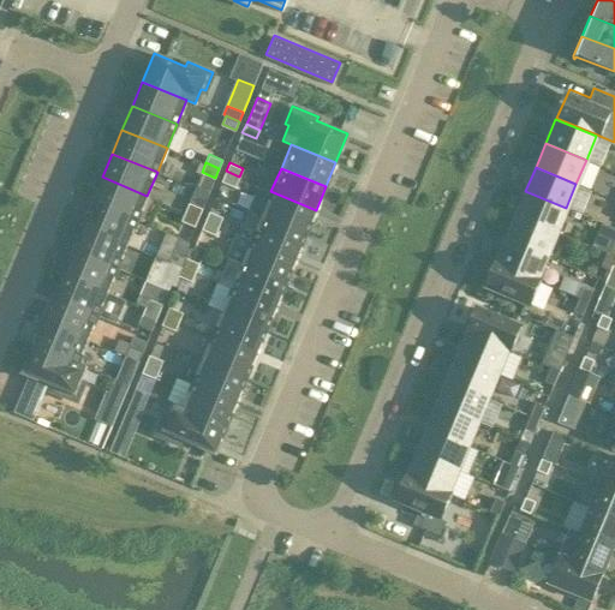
[(239,177),(226,171),(222,180),(236,185),(239,177)]
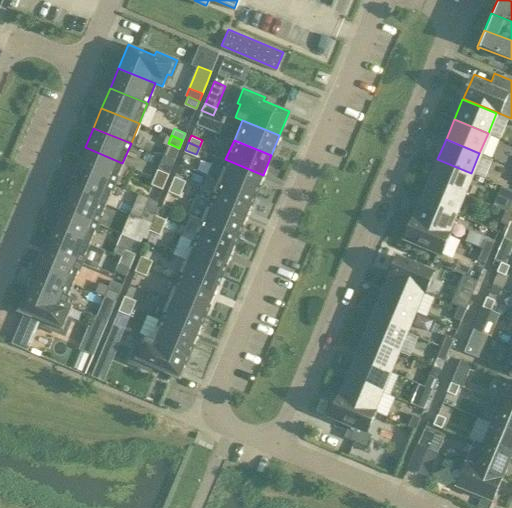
[(114,183),(122,163),(85,147),(76,167),(114,183)]
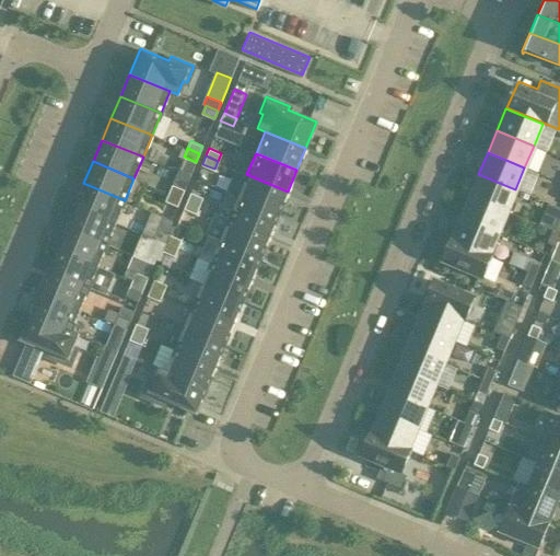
[(237,196),(278,213),(288,192),(246,174),(237,196)]
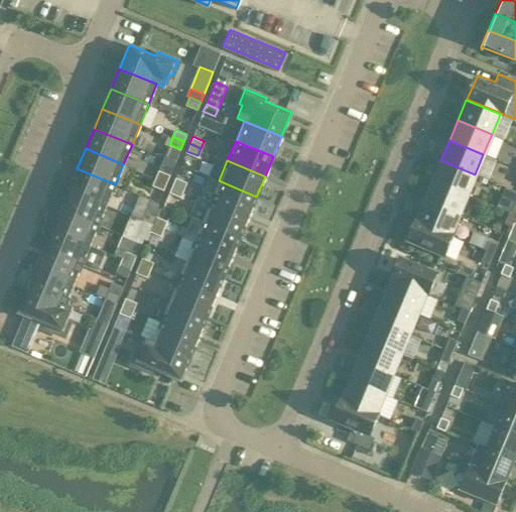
[(440,160),(432,179),(467,195),(475,174),(440,160)]
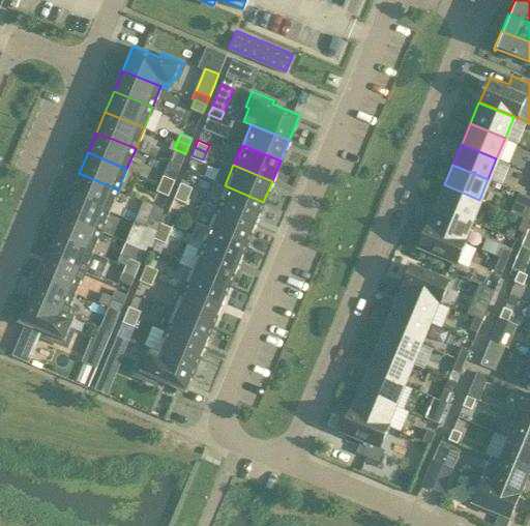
[(110,208),(118,190),(79,173),(71,193),(110,208)]
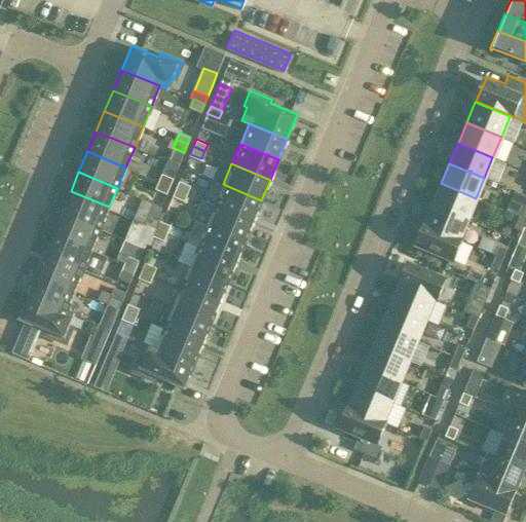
[(162,173),(158,180),(171,185),(174,178),(162,173)]
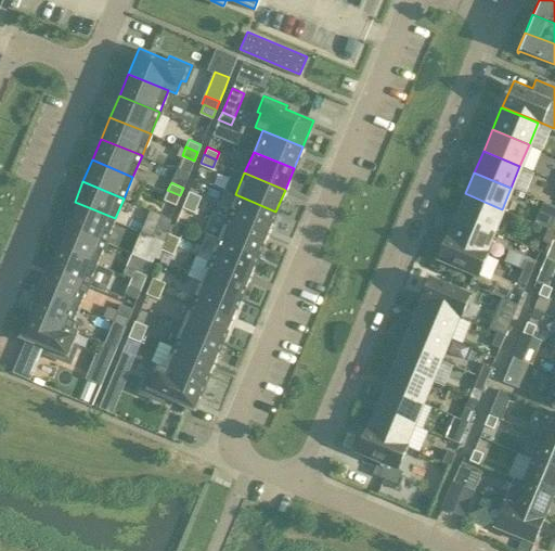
[(180,195),(167,190),(164,197),(177,203),(180,195)]
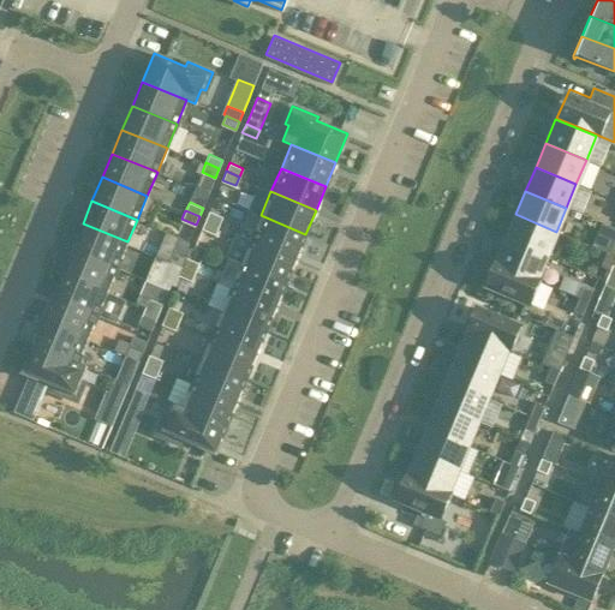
[(206,219),(219,225),(222,216),(209,210),(206,219)]
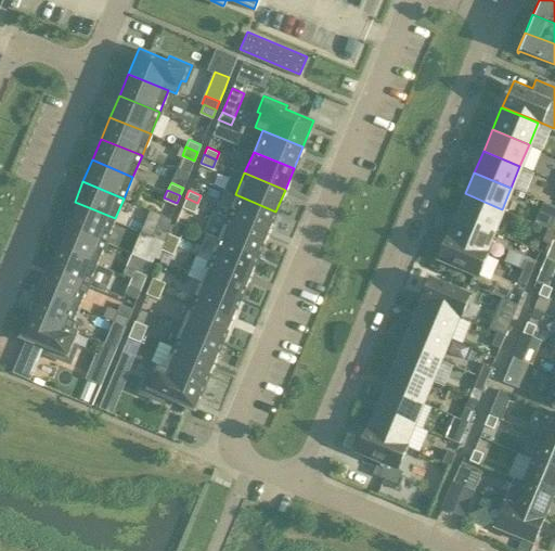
[(492,230),(502,209),(465,193),(456,215),(492,230)]
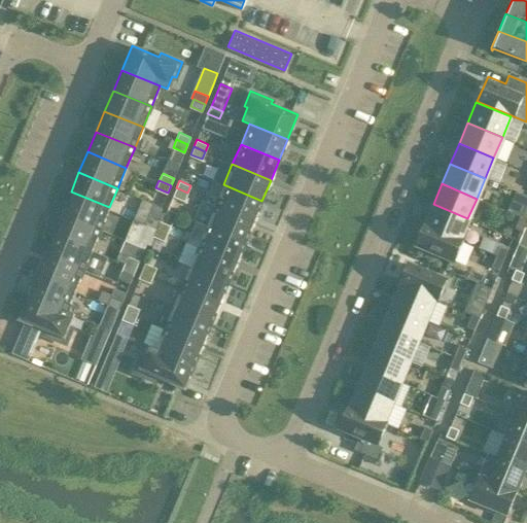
[(215,205),(253,221),(261,201),(223,184),(215,205)]
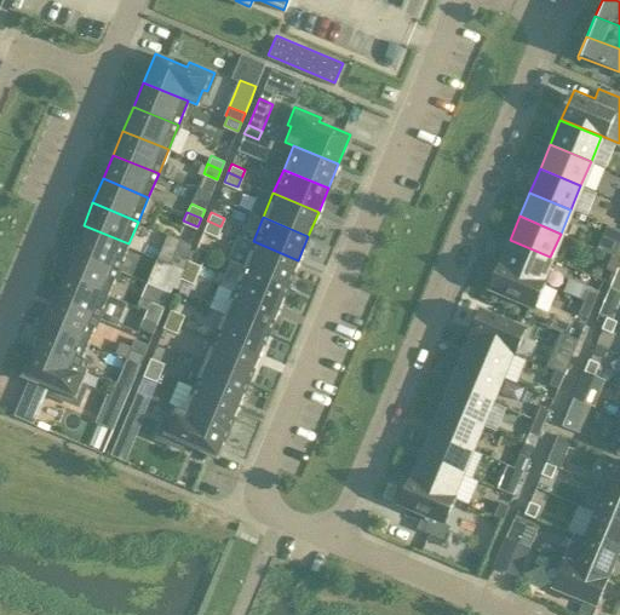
[(217,235),(220,226),(207,220),(204,229),(217,235)]
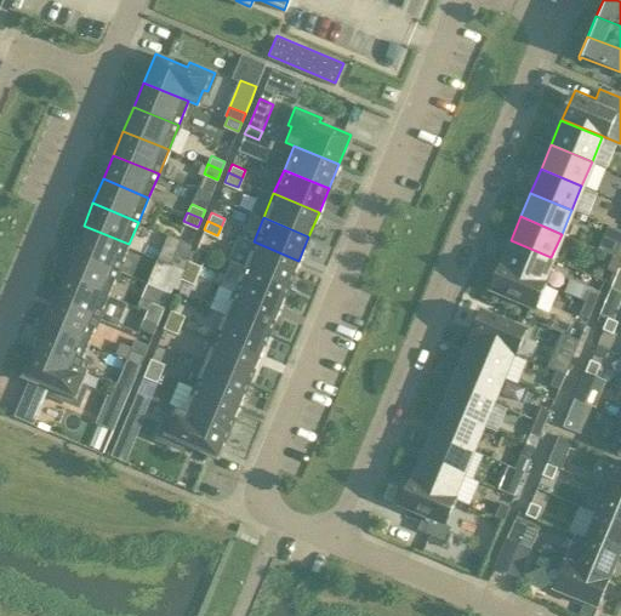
[(119,268),(129,244),(84,226),(73,249),(119,268)]
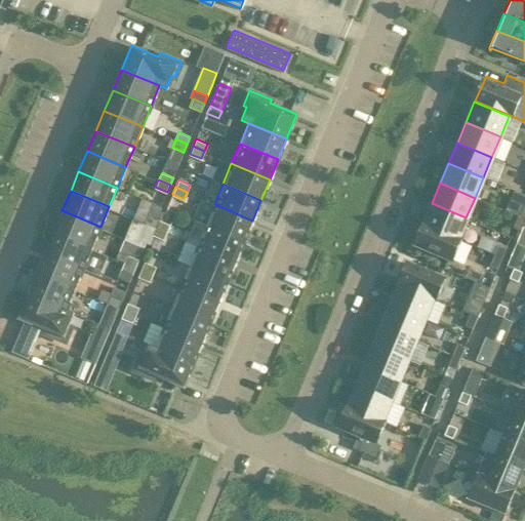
[(423,224),(458,238),(466,217),(432,203),(423,224)]
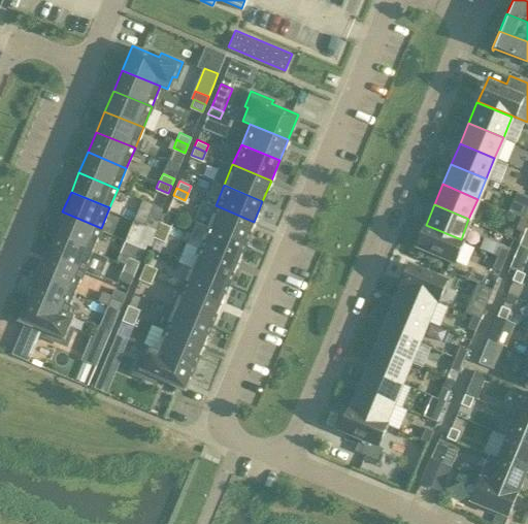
[(206,226),(245,242),(254,222),(216,205),(206,226)]
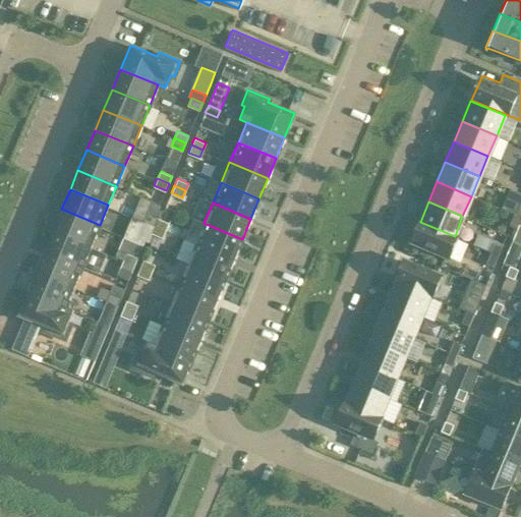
[(100,225),(61,209),(53,229),(92,245),(100,225)]
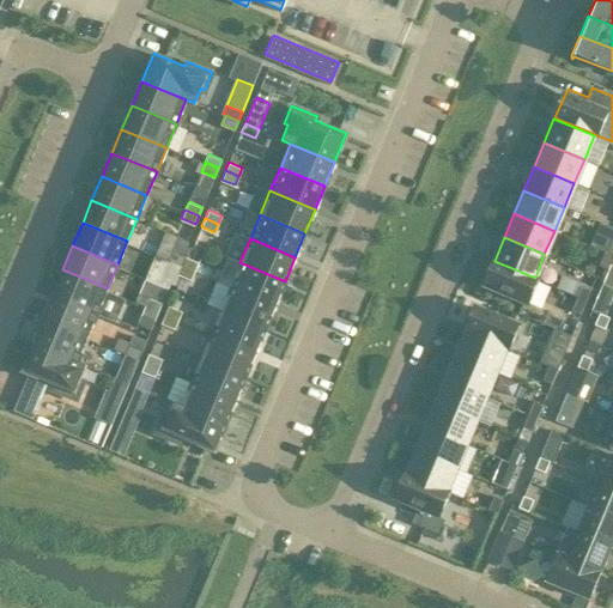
[(182,263),(186,255),(173,249),(168,259),(182,263)]
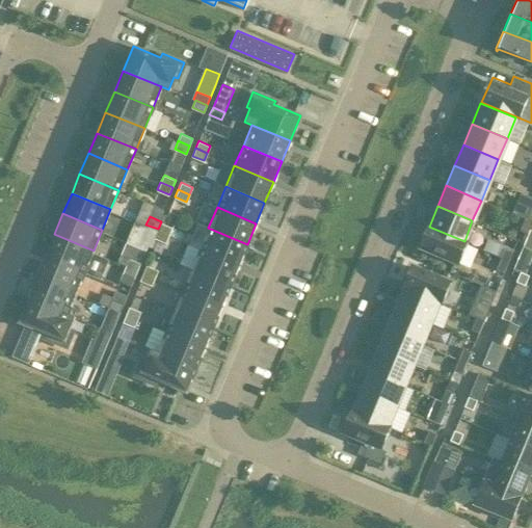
[(527,232),(531,220),(524,217),(520,229),(527,232)]
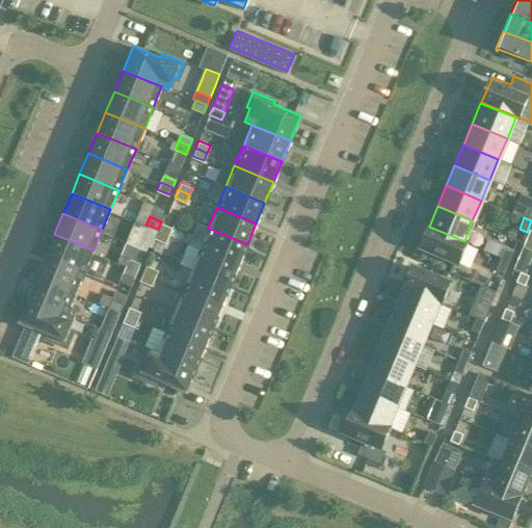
[(173,227),(161,221),(158,229),(169,234),(173,227)]
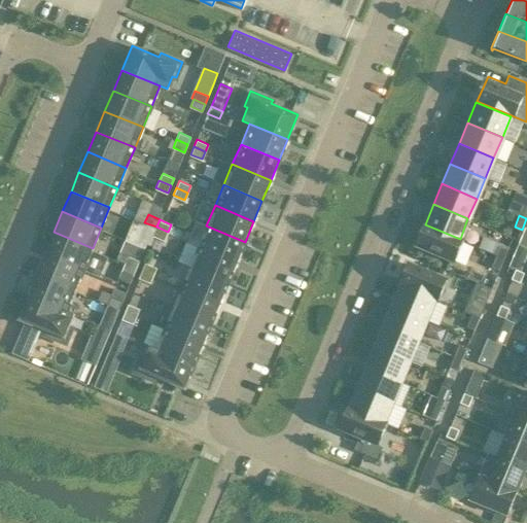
[(141,230),(153,235),(154,231),(156,227),(144,222),(141,230)]
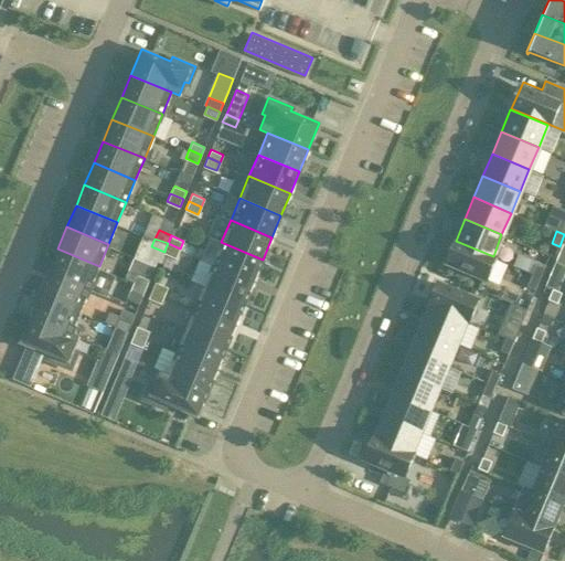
[(454,240),(444,262),(487,279),(497,257),(493,256),(456,241),(454,240)]
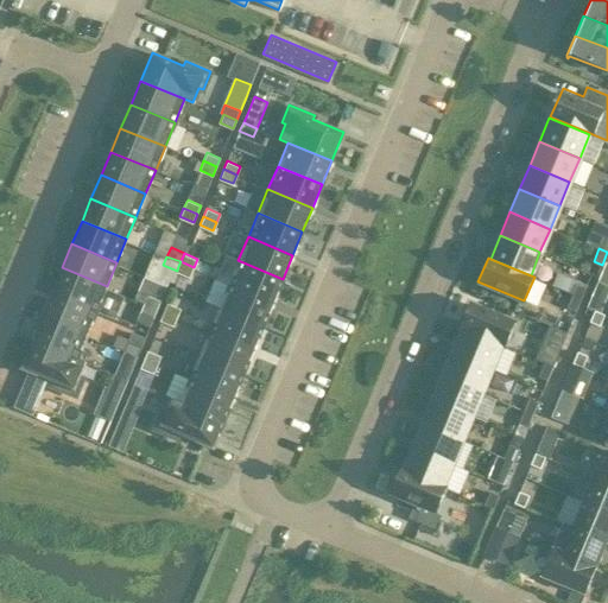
[(229,281),(273,302),(283,279),(238,260),(229,281)]
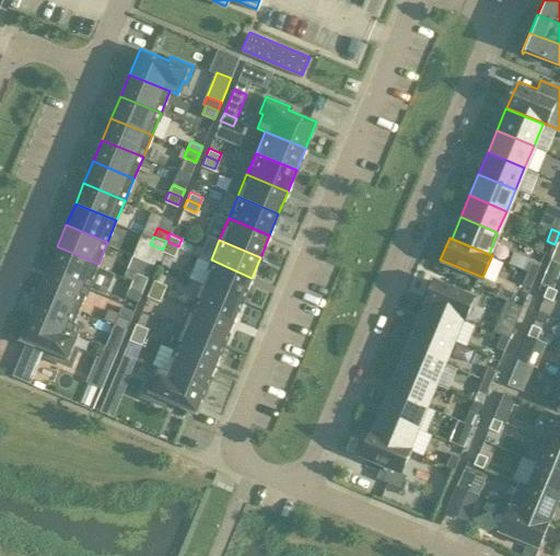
[(175,255),(178,246),(166,241),(164,245),(163,250),(175,255)]
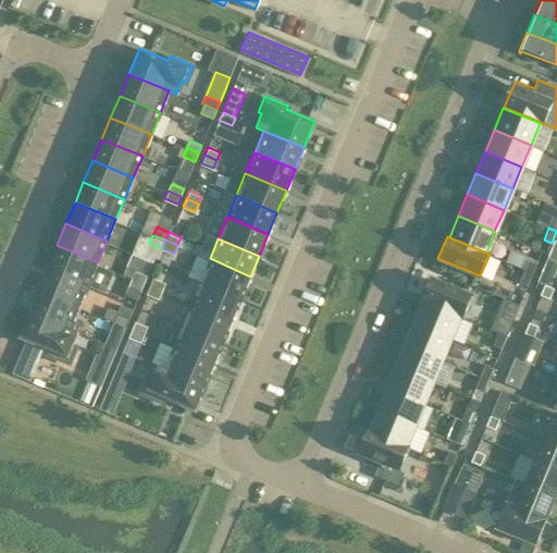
[(89,284),(98,262),(57,245),(48,267),(89,284)]
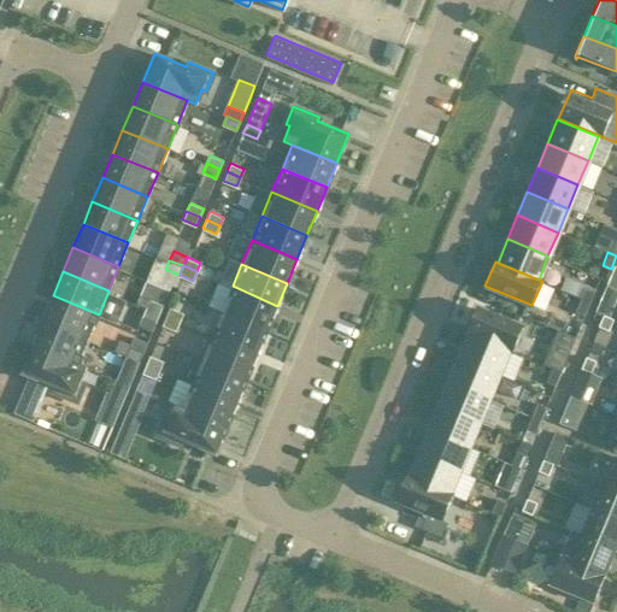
[(582,282),(576,295),(581,296),(589,300),(595,287),(582,282)]
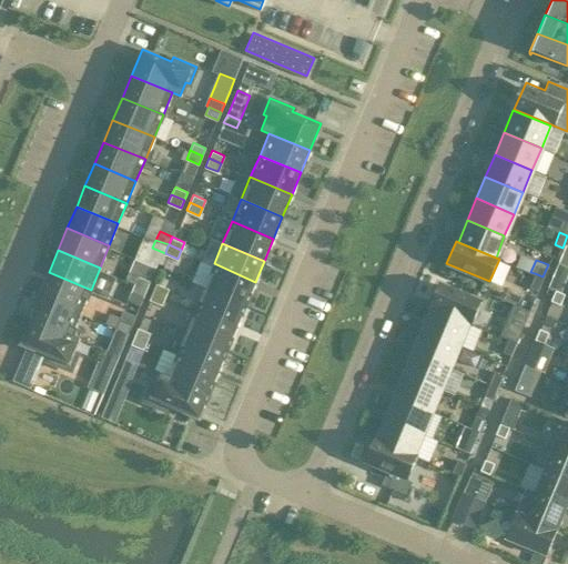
[(205,285),(246,303),(255,282),(214,263),(205,285)]
